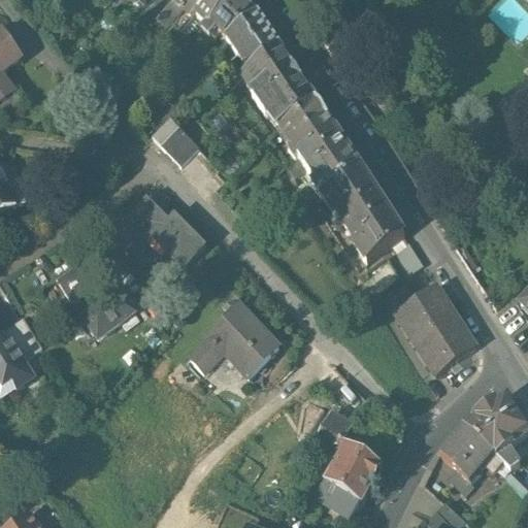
[(169,15),(185,0),(167,0),(156,11),(165,21),(169,15)]
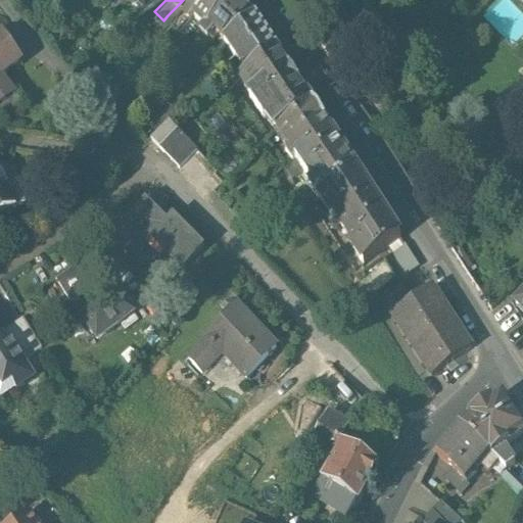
[(203,18),(225,0),(183,0),(168,15),(176,25),(192,8),(203,18)]
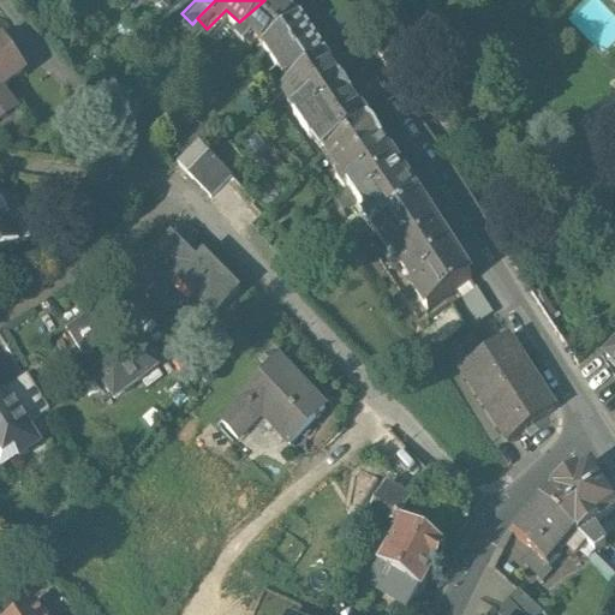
[(262,41),(299,17),(281,0),(264,0),(239,22),(234,27),(243,39),(252,30),(262,41)]
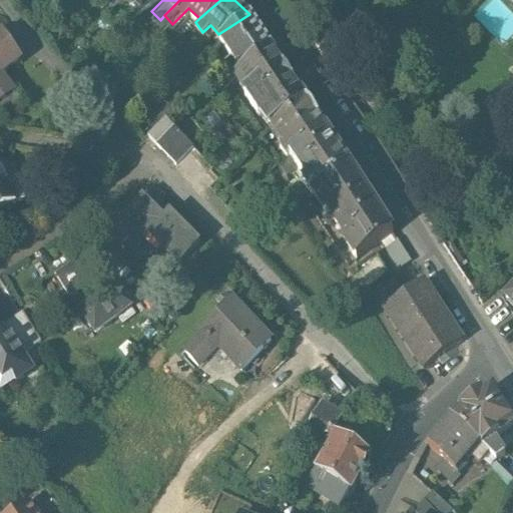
[(241,66),(272,46),(250,15),(250,14),(249,14),(218,34),(233,55),(224,60),(232,73),(237,69),(241,66)]
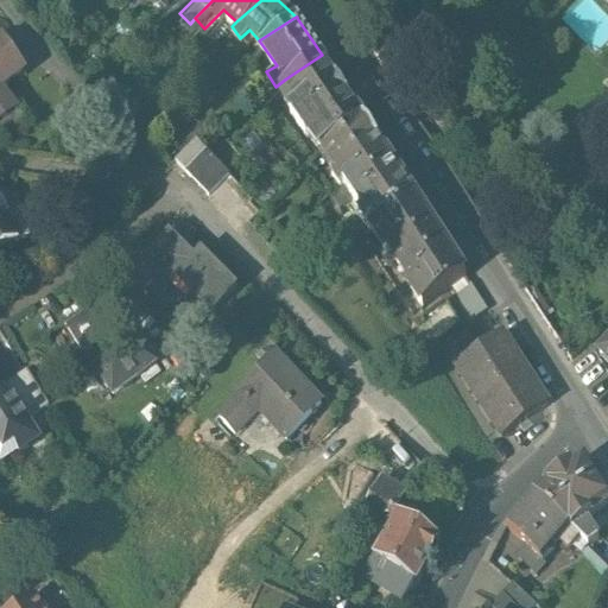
[(396,43),(412,32),(404,20),(387,31),(396,43)]
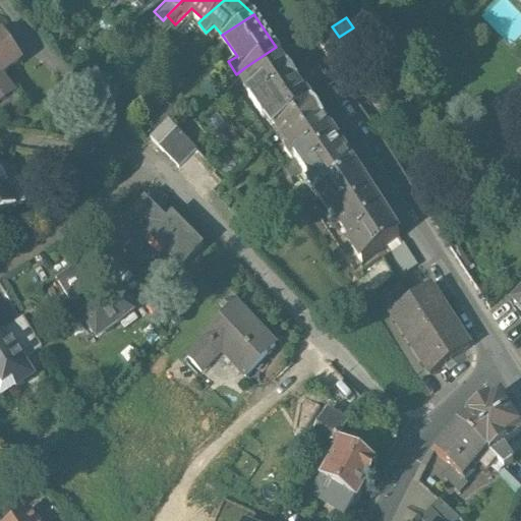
[(1,23),(0,23),(0,68),(1,67),(21,53),(1,23)]
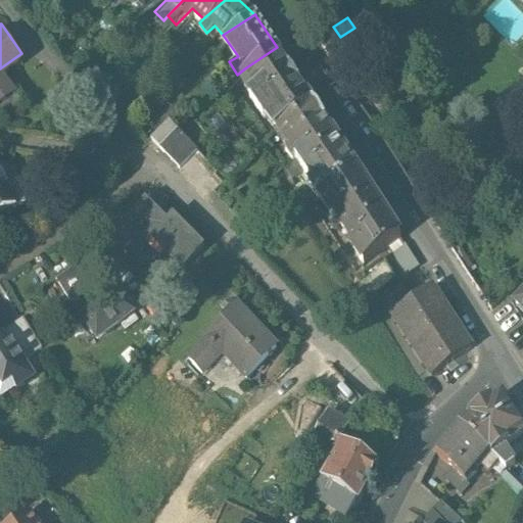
[(278,126),(313,102),(277,47),(246,67),(242,70),(252,87),(248,90),(263,112),(268,109),(278,126)]
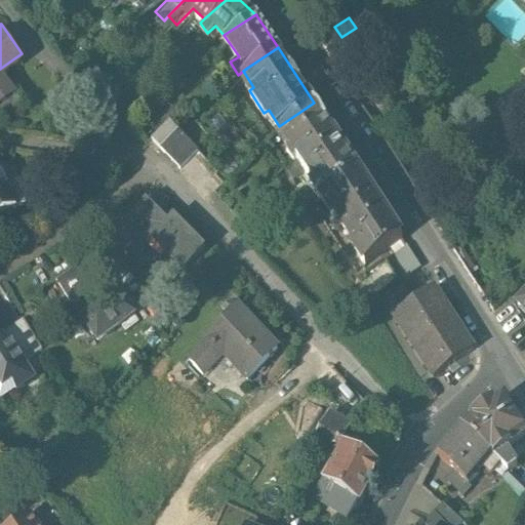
[(1,68),(0,69),(0,91),(12,83),(1,68)]
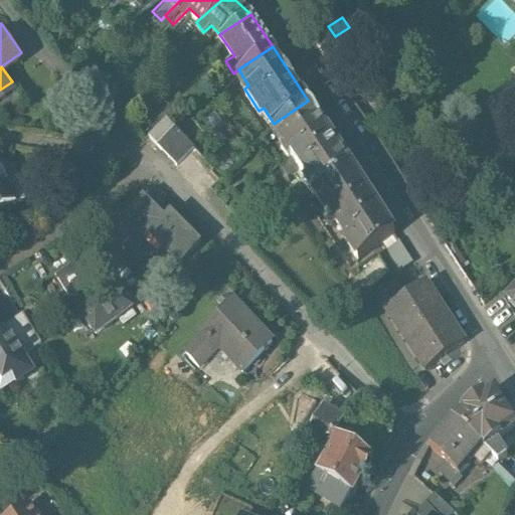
[(288,156),(291,154),(326,129),(308,101),(274,124),(285,139),(280,142),(282,145),(281,145),(288,156)]
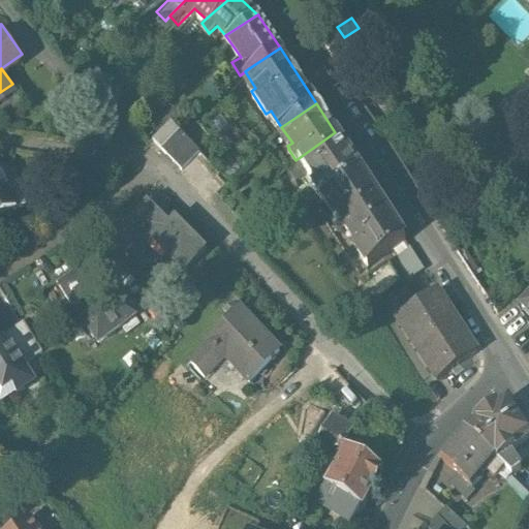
[(169,121),(152,136),(160,147),(161,147),(179,130),(169,121)]
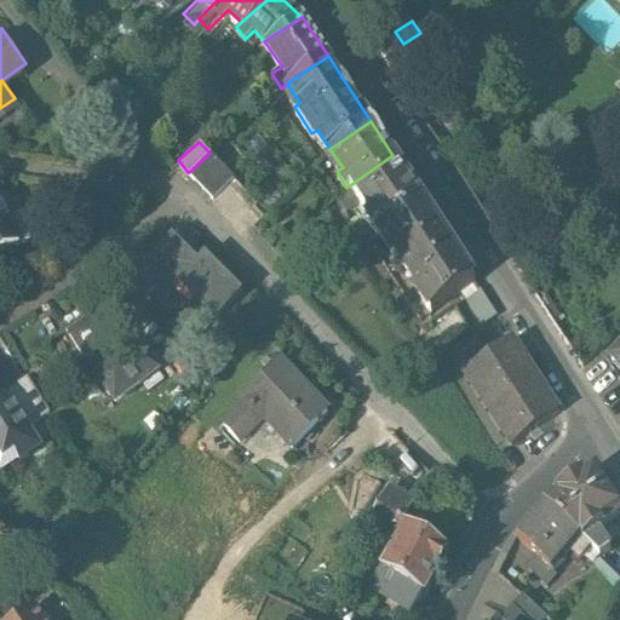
[(234,178),(211,153),(210,153),(189,172),(212,197),(234,178)]
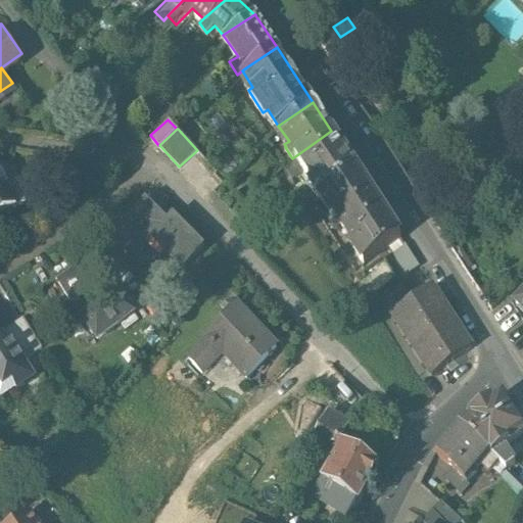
[(320,193),(357,170),(331,131),(295,156),(320,193)]
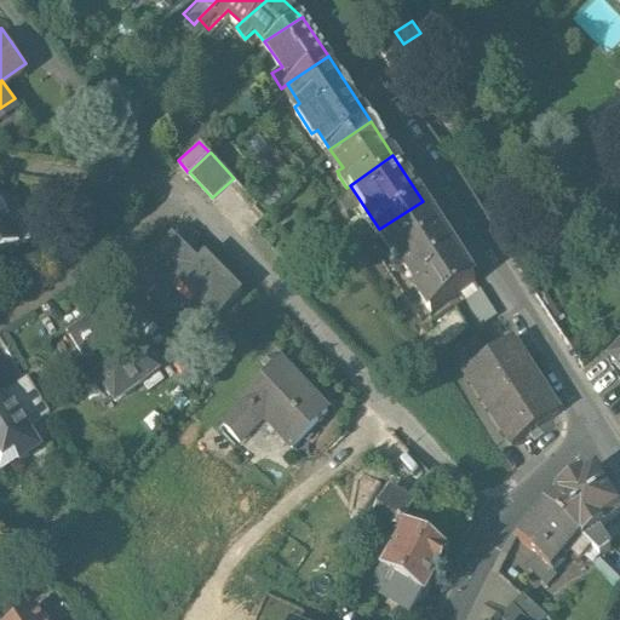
[(0,245),(19,236),(21,236),(32,231),(23,211),(26,211),(16,191),(0,197),(0,245)]
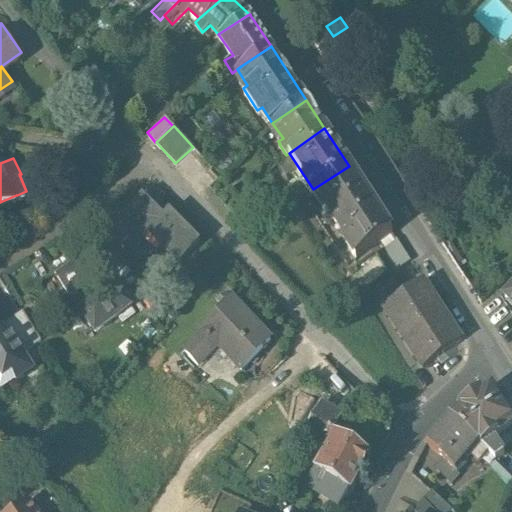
[(313,189),(312,190),(326,211),(328,210),(344,234),(342,236),(356,256),(392,232),(349,166),(313,189)]
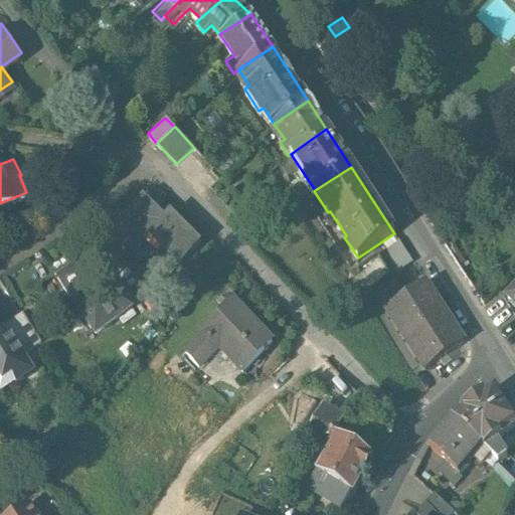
[(164,215),(143,193),(122,213),(118,209),(104,222),(129,249),(148,231),(178,263),(200,241),(170,210),(164,215)]
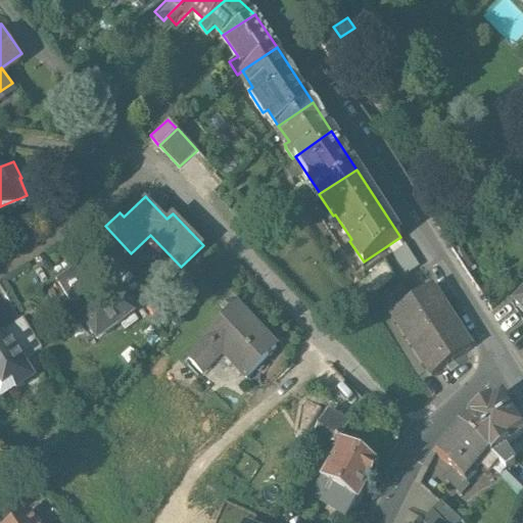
[(397,278),(418,263),(405,242),(382,256),(397,278)]
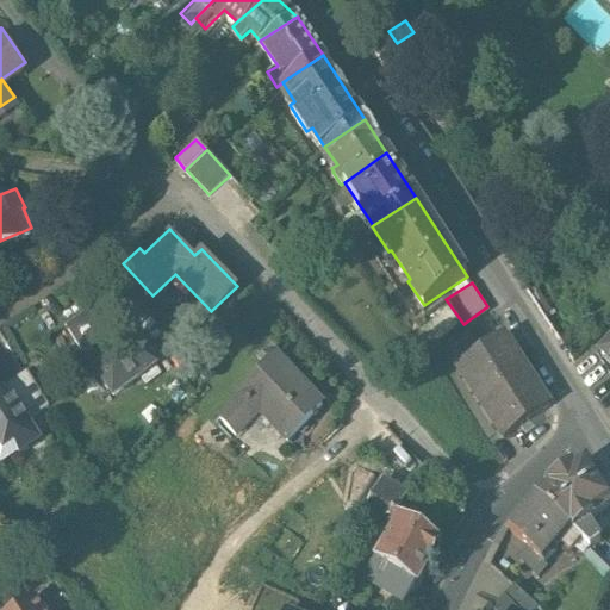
[(111,327),(94,302),(68,318),(85,344),(111,327)]
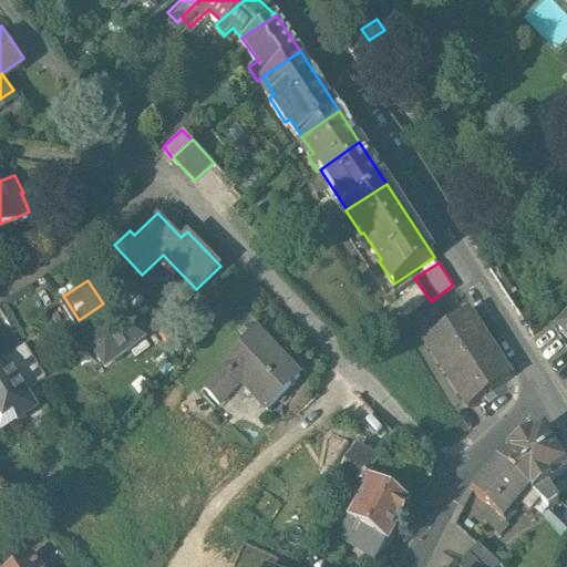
[(129,308),(89,333),(106,361),(132,346),(136,352),(151,343),(129,308)]
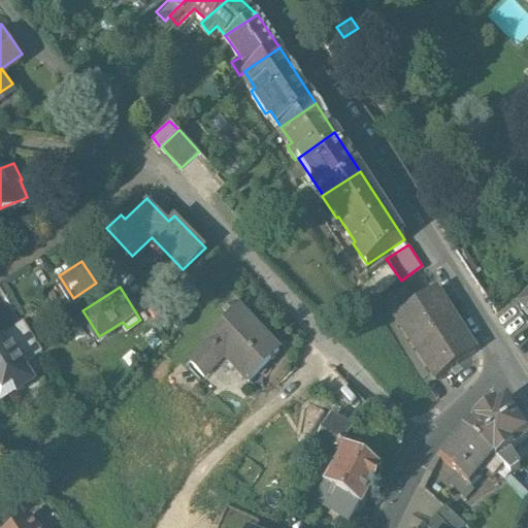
[(453,312),(436,287),(414,301),(403,287),(386,298),(413,338),(453,312)]
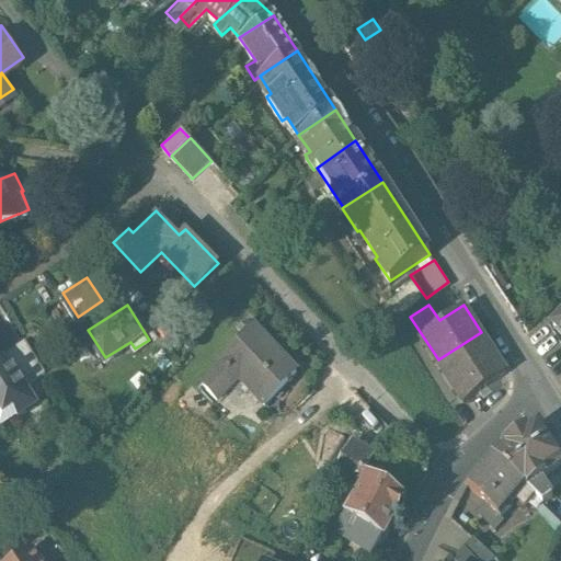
[(264,402),(295,374),(254,328),(221,356),(225,359),(202,379),(216,395),(238,375),(264,402)]
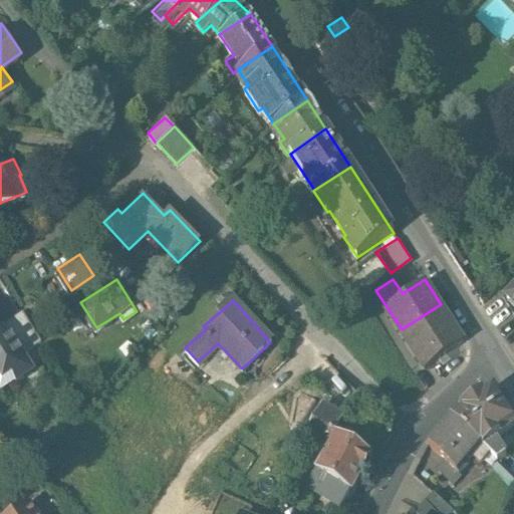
[(441,304),(402,329),(423,362),(438,352),(441,358),(459,346),(455,341),(463,337),(441,304)]
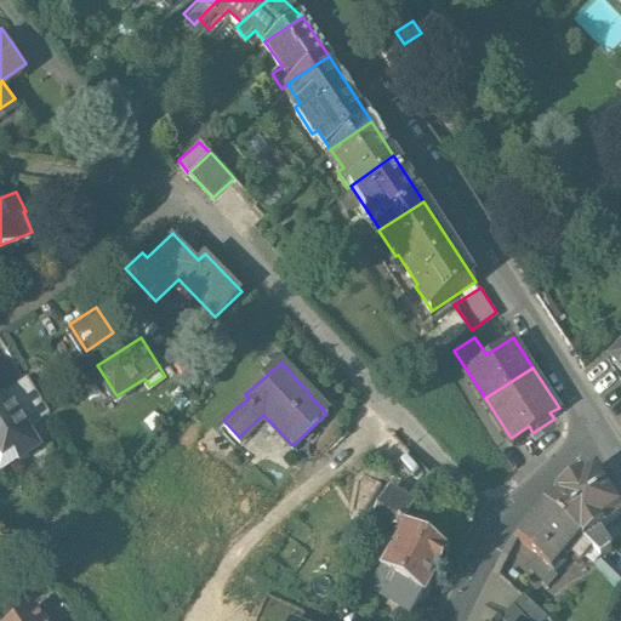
[(28,370),(3,386),(24,422),(27,421),(51,406),(28,370)]
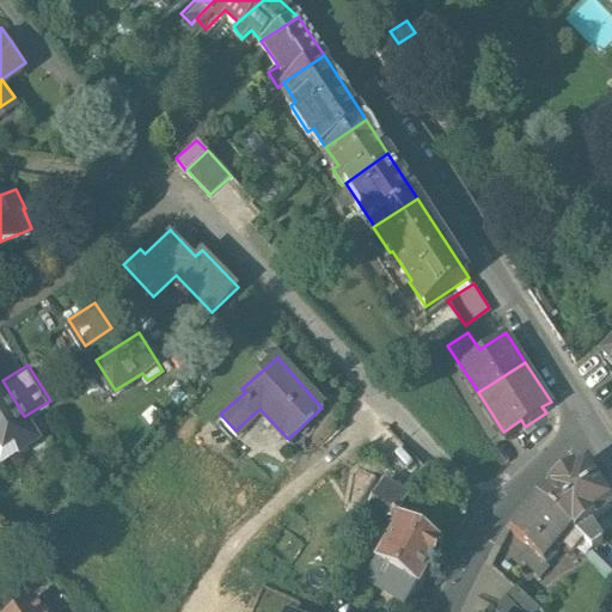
[(0,458),(38,435),(26,415),(24,416),(2,380),(0,381),(0,458)]
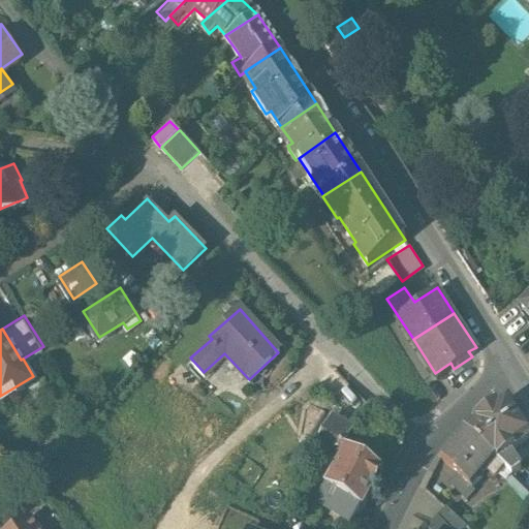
[(464,423),(463,424),(494,453),(495,453),(503,460),(510,468),(520,462),(508,444),(515,440),(528,430),(528,427),(507,395),(499,400),(498,400),(473,415),(474,416),(464,423)]
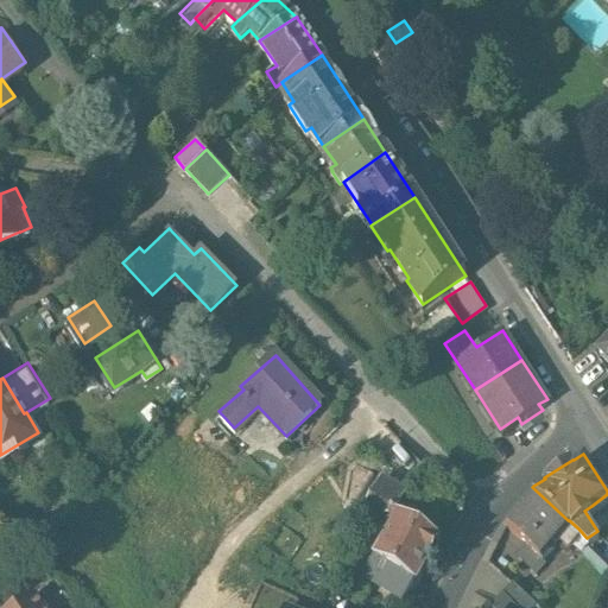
[(361,508),(390,526),(362,571),(403,596),(439,538),(396,510),(406,492),(381,476),(361,508)]
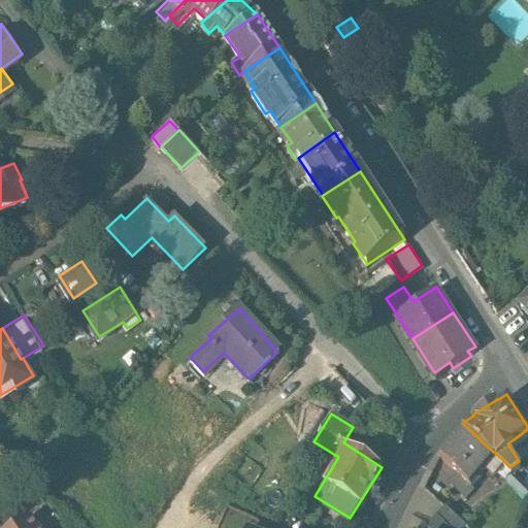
[(484,463),(493,452),(462,423),(438,450),(455,465),(469,480),(484,463)]
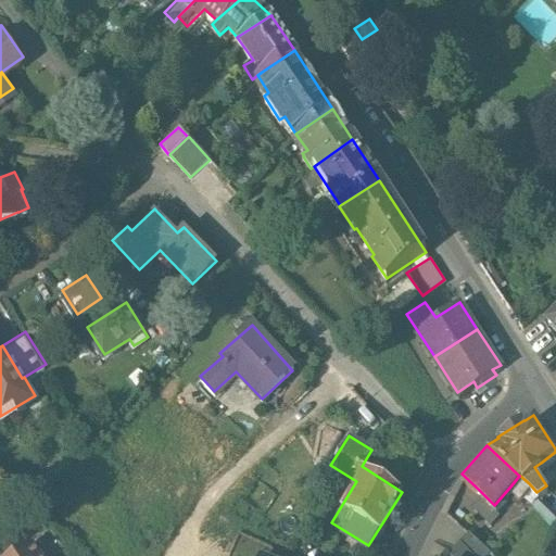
[(519,495),(529,483),(520,476),(519,476),(509,488),(519,495)]
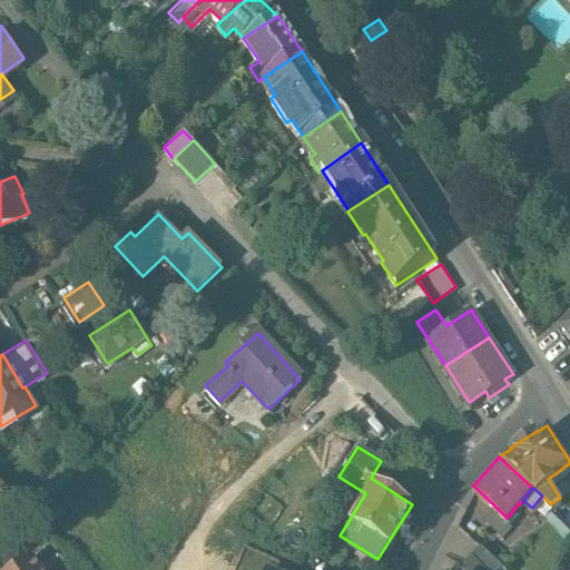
[(509,521),(507,518),(491,502),(482,511),(501,530),(509,521)]
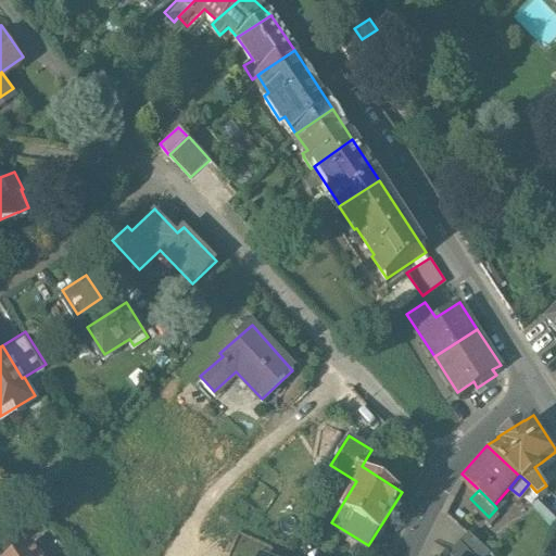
[(446,547),(455,555),(478,555),(488,546),(468,526),(446,547)]
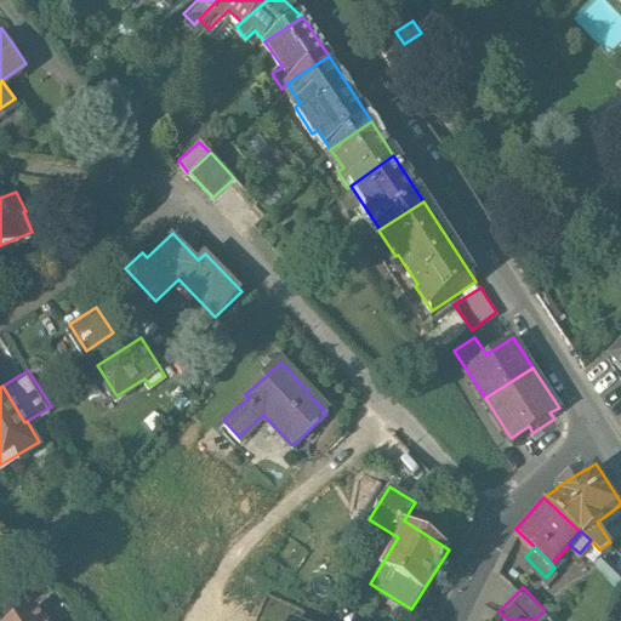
[(47,620),(36,603),(7,620),(47,620)]
